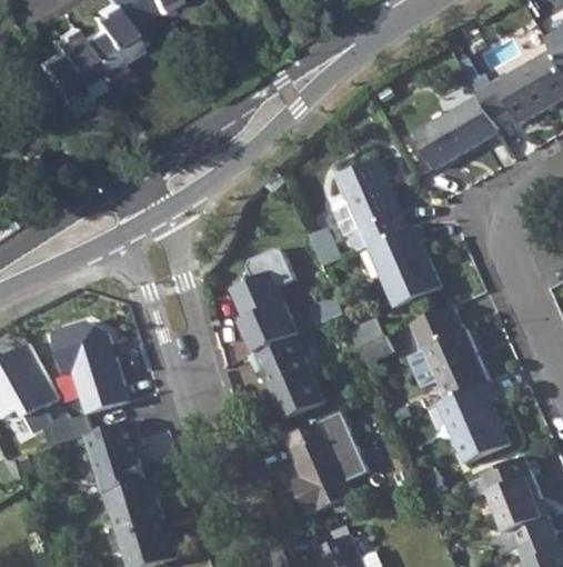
[(93,29),(76,39),(94,72),(98,78),(118,67),(113,60),(133,48),(121,28),(153,8),(148,0),(104,0),(106,2),(92,10),(94,13),(89,17),(87,13),(84,15),(93,29)]
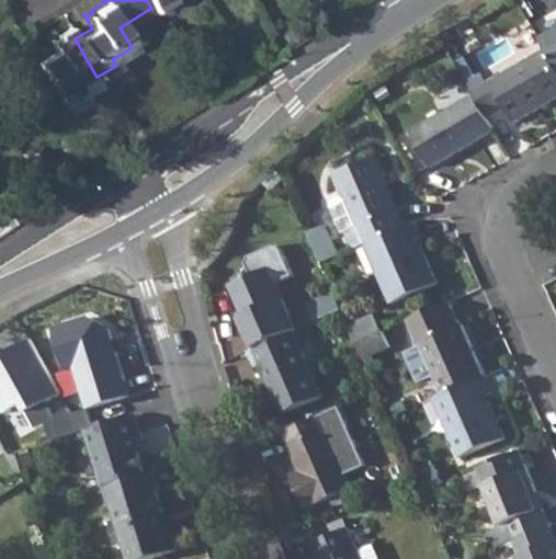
[(75,38),(66,25),(53,33),(55,35),(48,40),(47,36),(45,38),(52,50),(34,61),(58,99),(77,88),(72,82),(93,71),(75,38)]
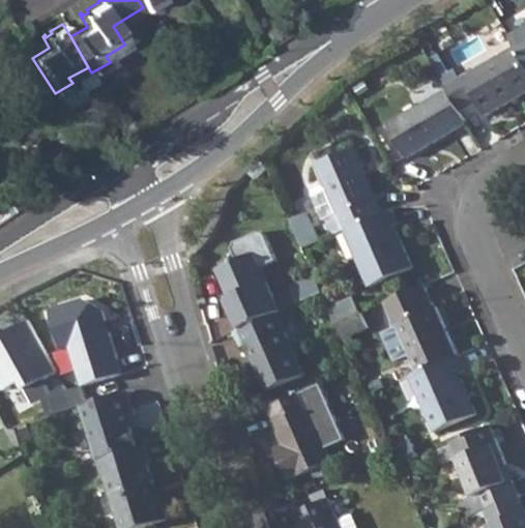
[(524,24),(504,36),(511,46),(524,71),(524,24)]
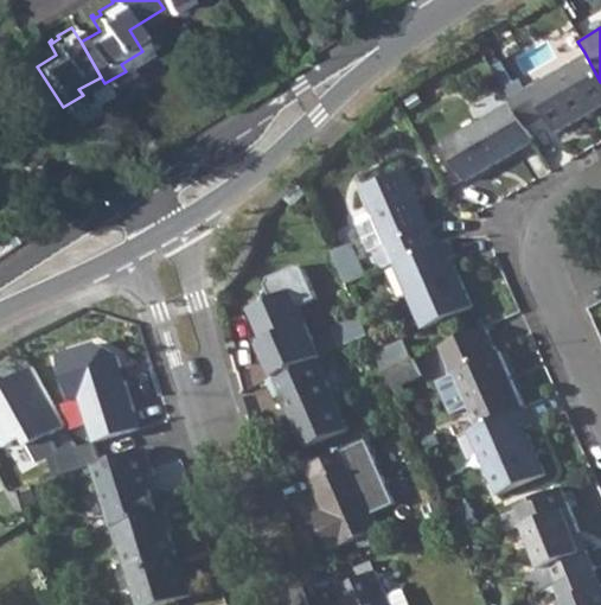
[(600,82),(584,52),(504,97),(506,102),(520,126),(539,115),(549,132),(600,102),(600,82)]
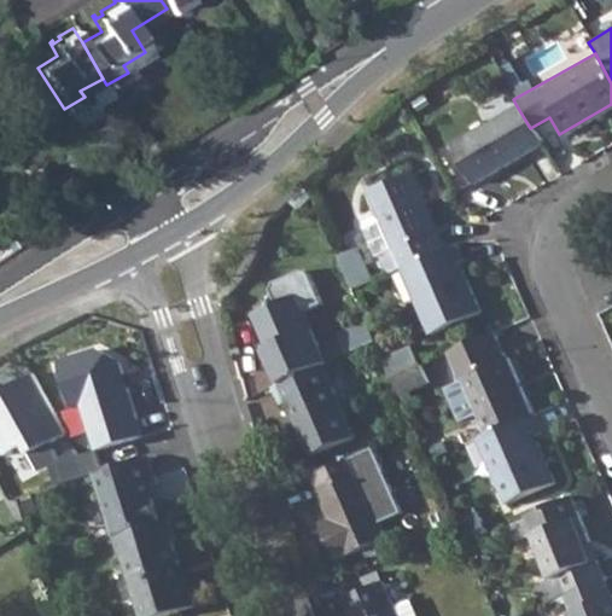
[(530,128),(516,104),(444,144),(466,181),(537,141),(530,128)]
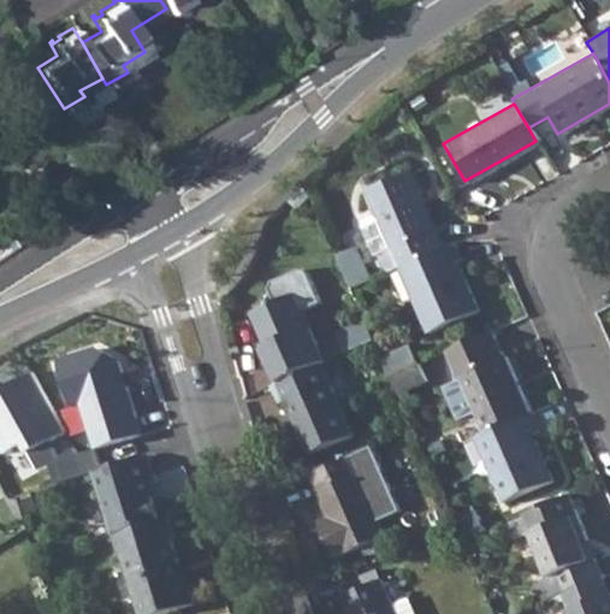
[(372,253),(380,273),(396,266),(439,247),(407,171),(362,190),(372,212),(357,218),(355,224),(368,254),(372,253)]
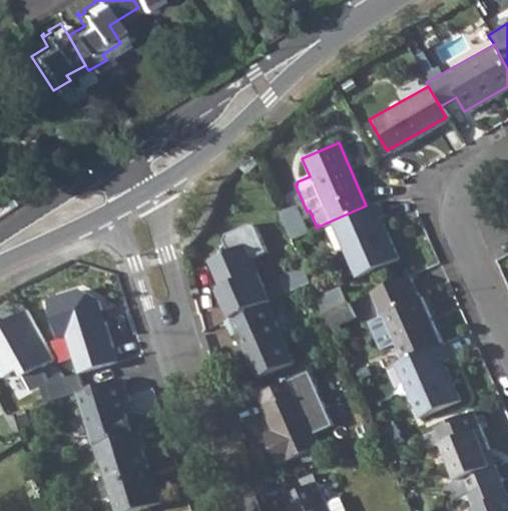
[(366,205),(330,221),(354,277),(396,259),(378,217),(382,214),(376,201),(366,205)]
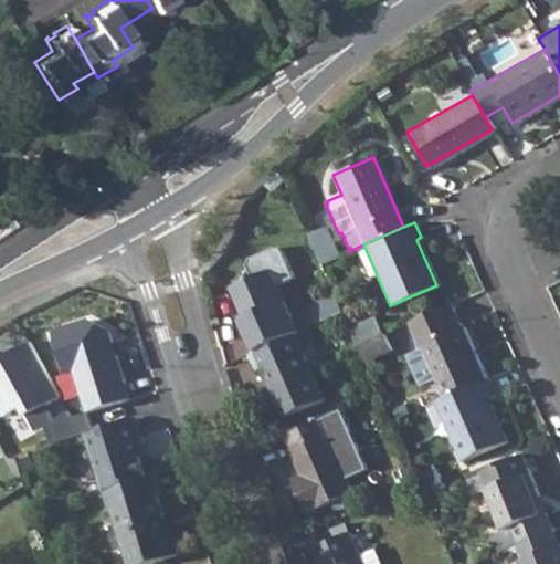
[(321,225),(305,231),(319,263),(335,257),(321,225)]
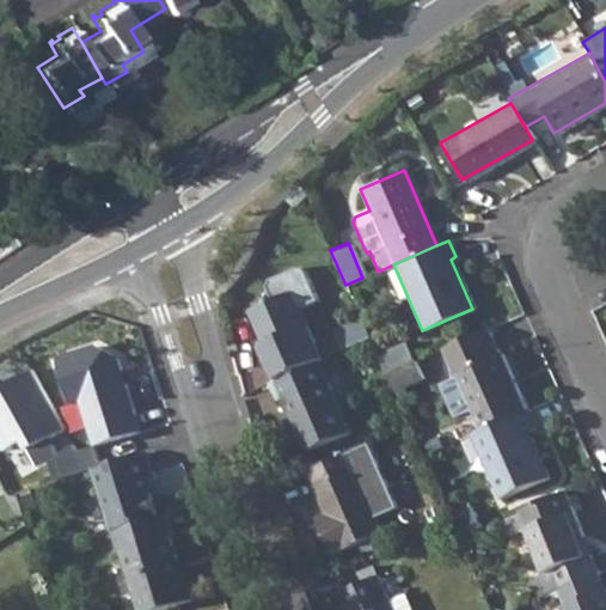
[(261,345),(275,378),(317,360),(323,358),(295,293),(312,286),(305,268),(295,264),(271,275),(268,284),(273,297),(250,307),(264,342),(261,345)]
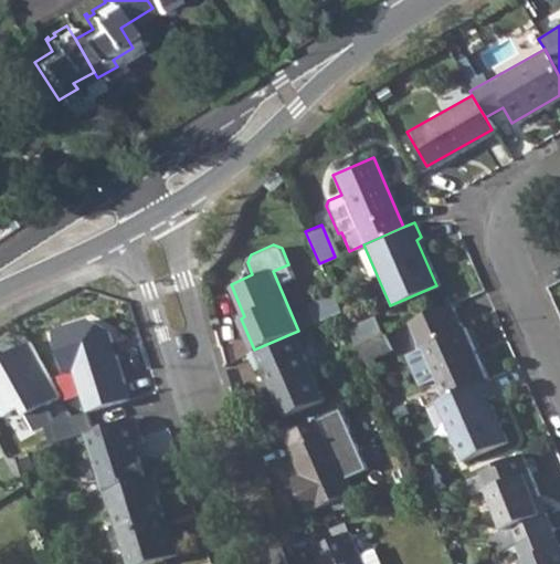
[(333,293),(308,305),(315,323),(340,311),(333,293)]
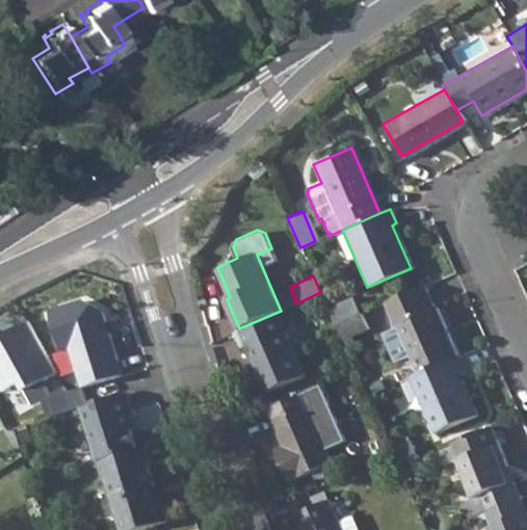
[(394,326),(415,374),(454,356),(435,309),(432,310),(422,285),(381,302),(392,327),(394,326)]
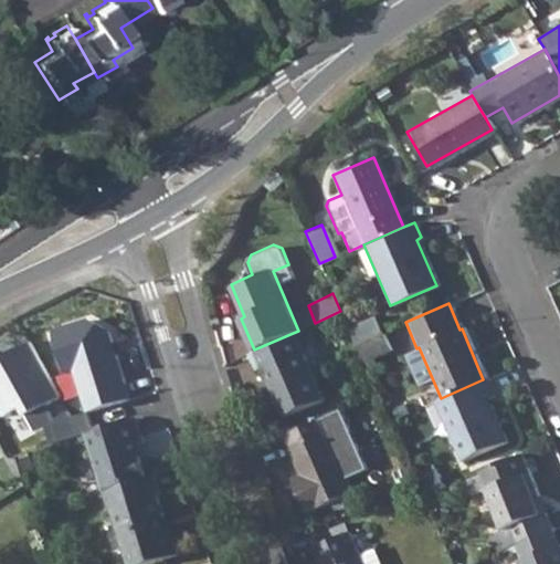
[(111,401),(126,397),(111,352),(108,353),(104,342),(107,341),(103,327),(83,317),(46,330),(59,365),(67,363),(84,410),(111,401)]
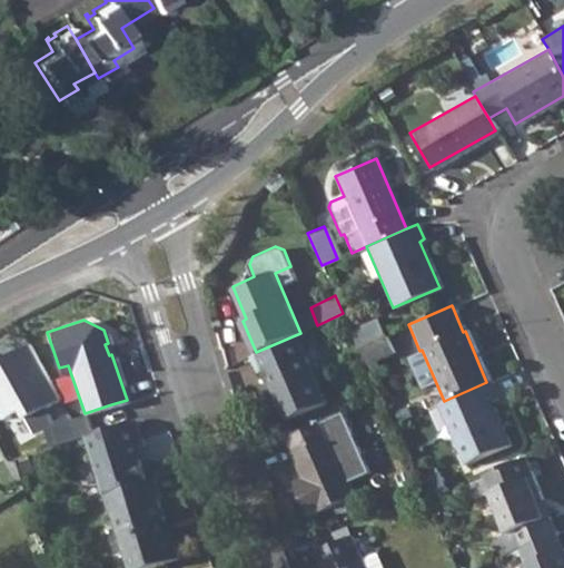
[(376,321),(350,331),(357,346),(383,335),(376,321)]
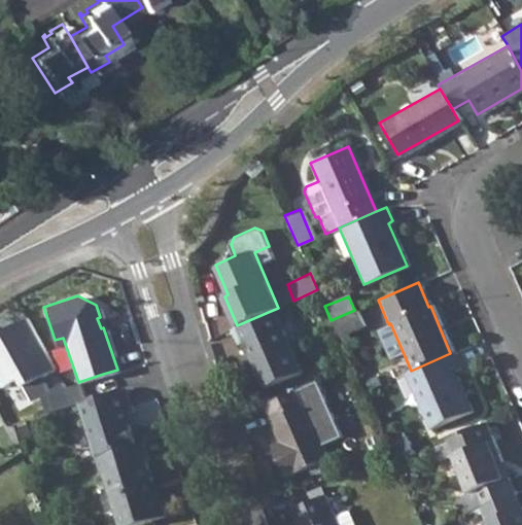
[(123,305),(111,308),(114,319),(120,317),(128,319),(126,314),(123,305)]
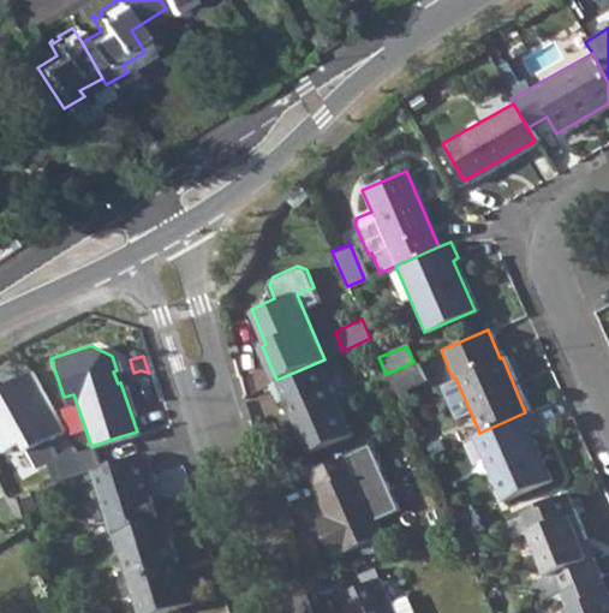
[(276,380),(268,384),(275,402),(281,399),(305,452),(350,432),(318,362),(276,380)]
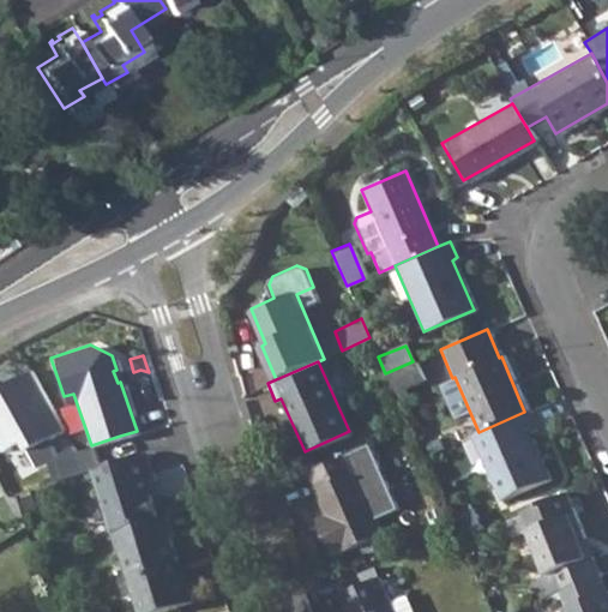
[(413,361),(385,373),(392,391),(404,388),(421,379),(413,361)]
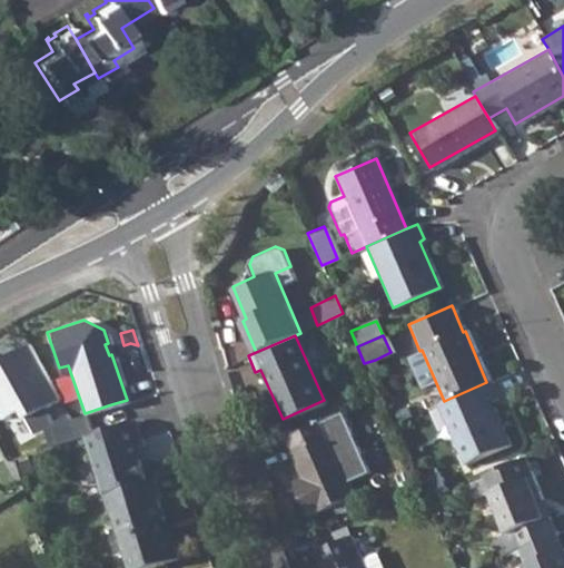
[(118,423),(111,404),(85,413),(68,419),(62,409),(51,415),(43,401),(55,395),(25,344),(0,358),(0,417),(1,419),(18,409),(32,434),(43,431),(48,446),(83,433),(118,423)]
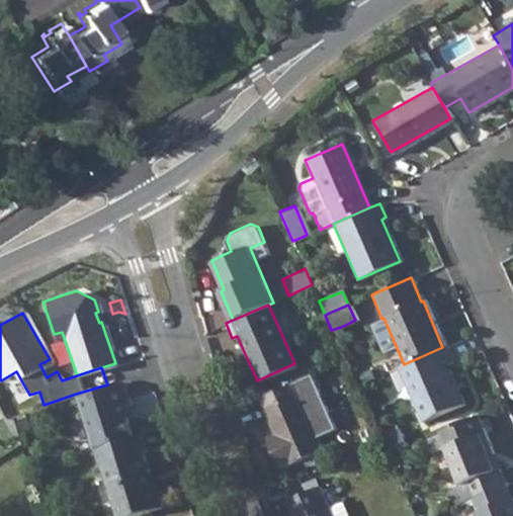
[(341,327),(331,330),(336,340),(344,336),(341,327)]
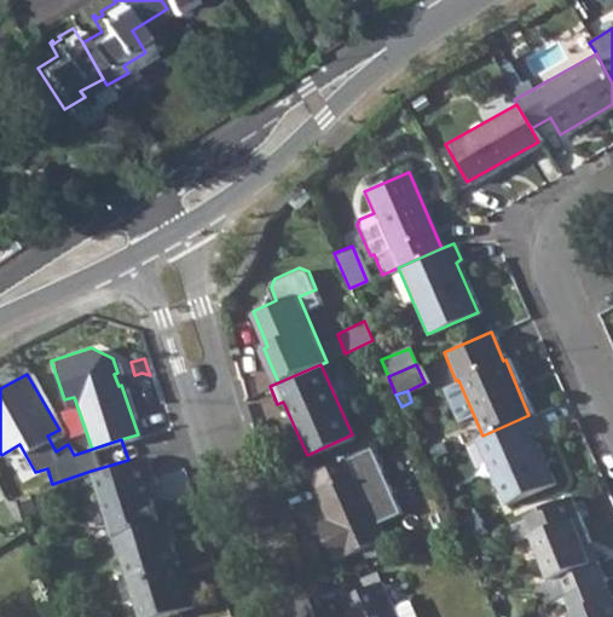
[(483,436),(476,438),(505,505),(554,484),(533,437),(539,433),(531,415),(528,415),(483,436)]
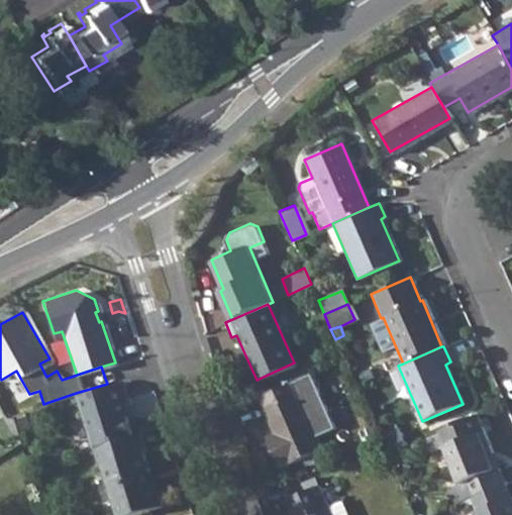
[(309,375),(262,396),(268,409),(265,410),(275,433),(279,444),(271,448),(279,468),(321,449),(315,436),(333,429),(309,375)]
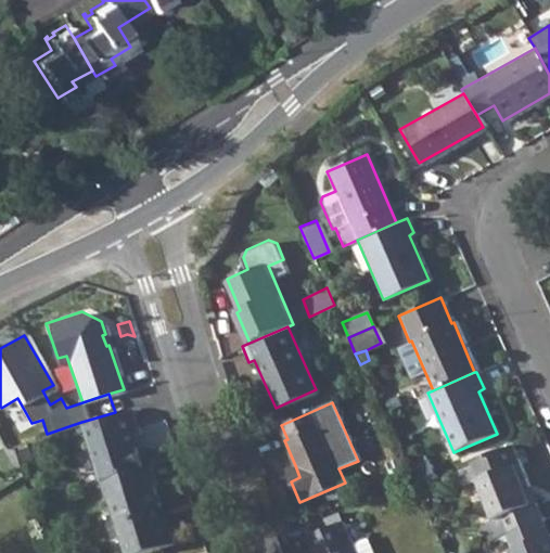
[(81,422),(99,480),(140,467),(130,435),(137,433),(130,408),(115,412),(81,422)]
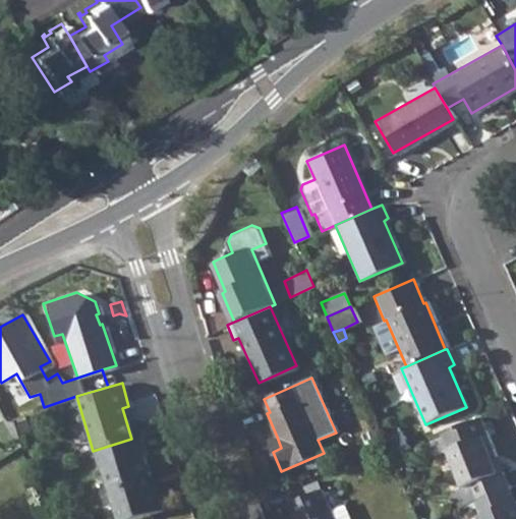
[(471,503),(475,501),(505,487),(509,485),(503,471),(499,472),(492,457),(496,455),(478,417),(441,435),(465,488),(454,493),(460,508),(471,503)]
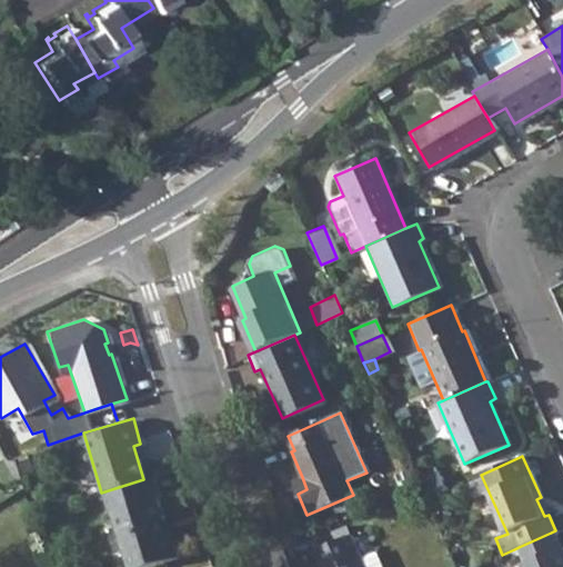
[(101,493),(100,493),(104,509),(109,508),(119,541),(126,566),(139,566),(176,556),(169,531),(164,533),(153,495),(157,493),(151,477),(143,479),(101,493)]
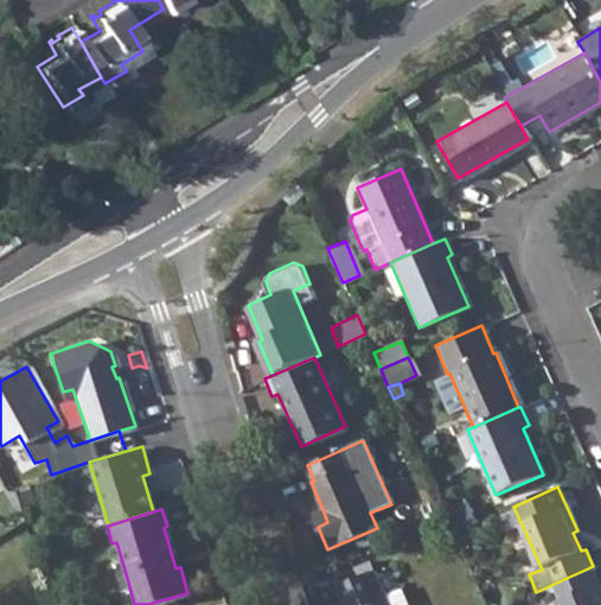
[(323,509),(312,513),(318,527),(327,522),(323,509)]
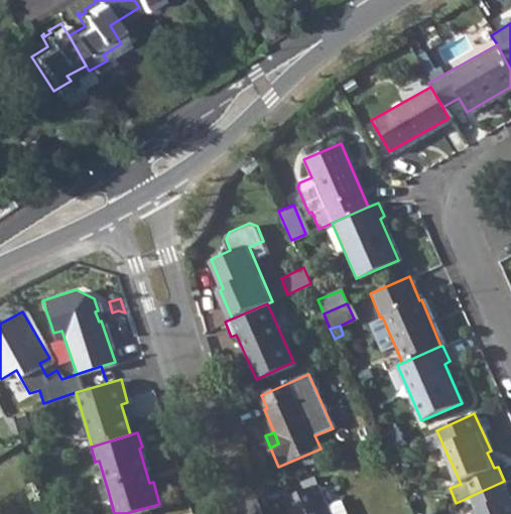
[(498,467),(491,451),(487,453),(494,468),(498,467)]
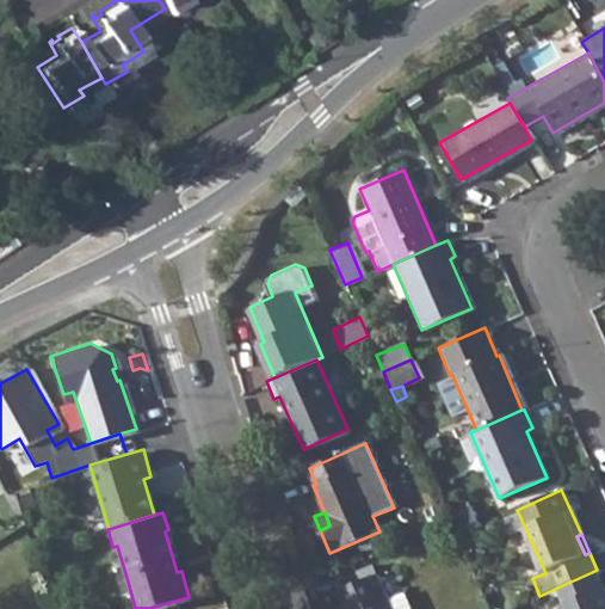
[(557,588),(553,590),(560,604),(555,606),(556,608),(604,608),(604,591),(602,585),(598,586),(592,572),(557,588)]
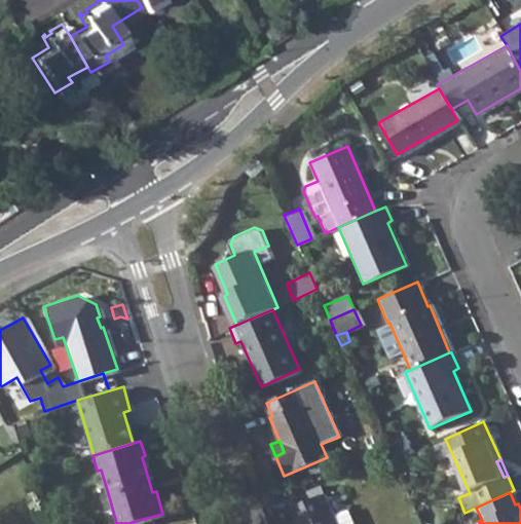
[(354,523),(347,508),(333,515),(324,493),(290,508),(296,523),(354,523)]
